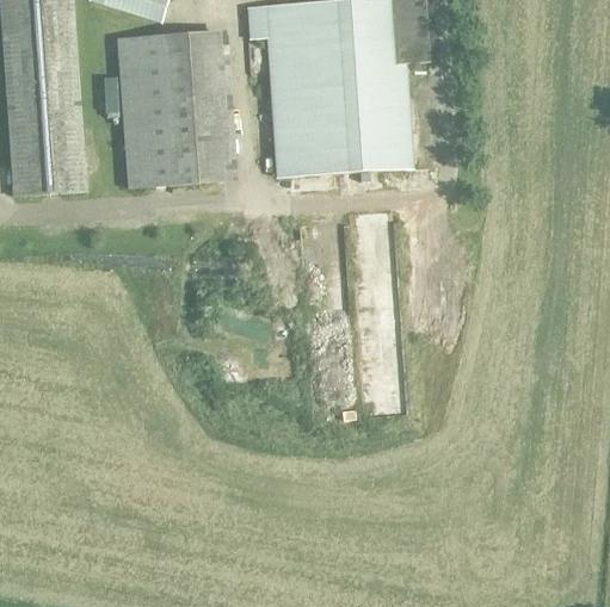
[(0,0),(0,16),(13,198),(87,192),(73,0),(0,0)]
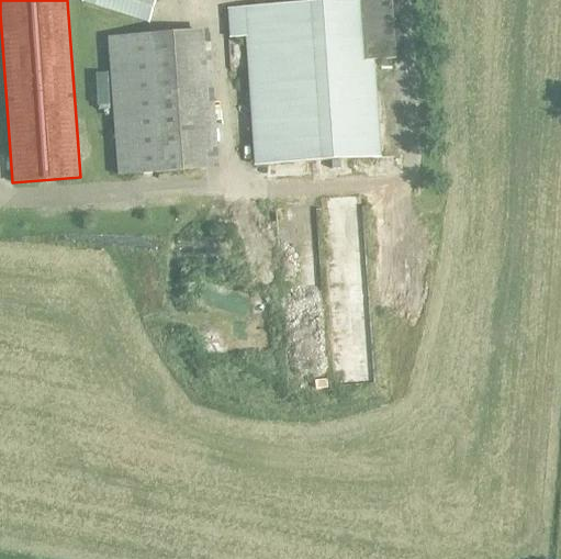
[(88,0),(147,19),(152,0),(88,0)]
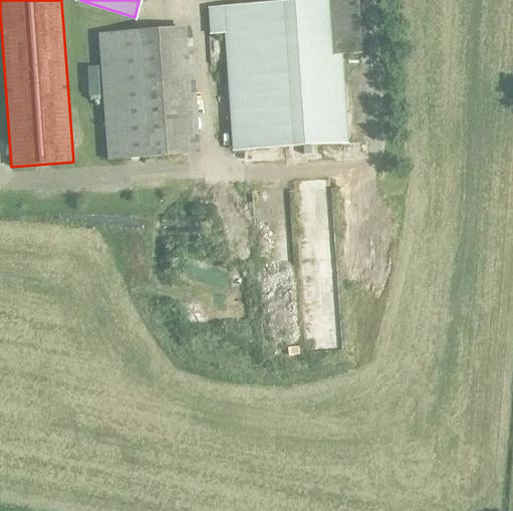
[(342,53),(361,51),(358,0),(308,0),(208,6),(209,33),(224,32),(232,150),(347,142),(342,53)]
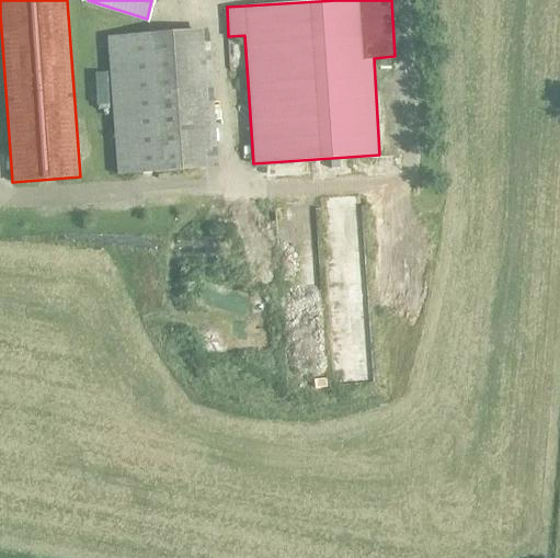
[(209,29),(107,35),(117,173),(218,167),(209,29)]
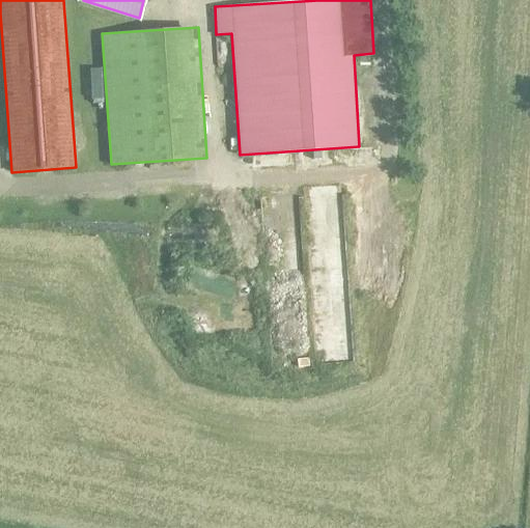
[(85,29),(86,56),(96,56),(95,29),(85,29)]
